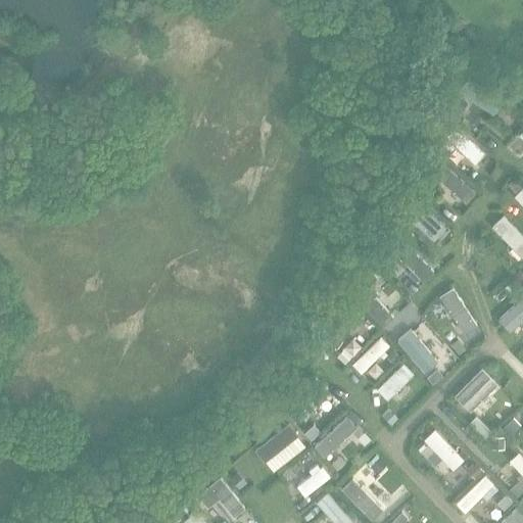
[(484,151),(454,124),(436,142),(447,152),(455,144),(475,162),(484,151)]
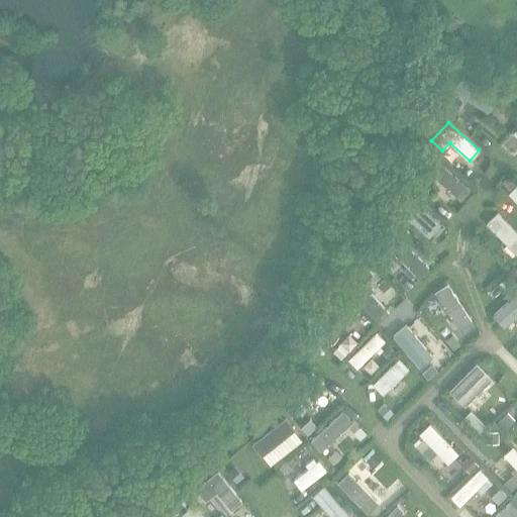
[(429,173),(460,200),(470,189),(438,162),(429,173)]
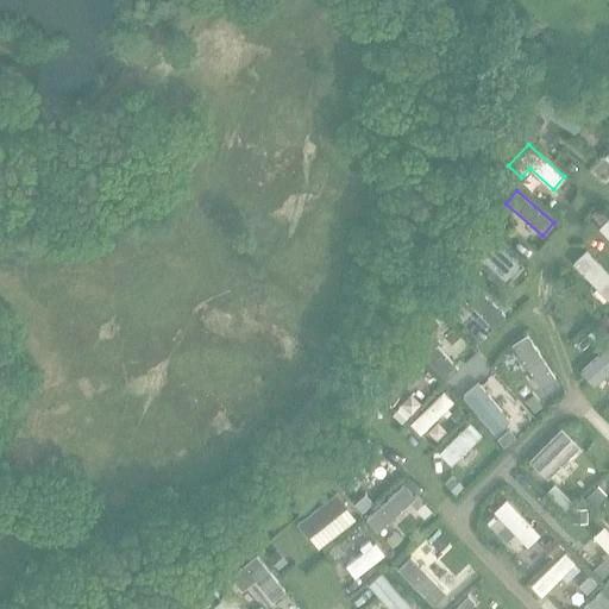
[(608,218),(598,227),(608,238),(608,218)]
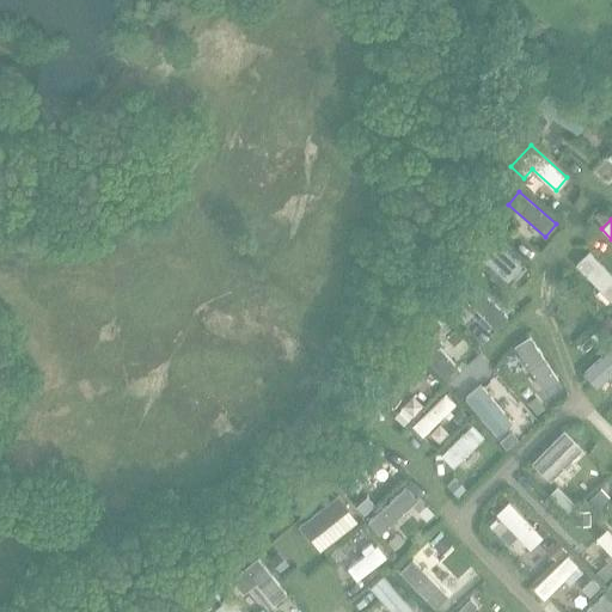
[(472,243),(503,271),(510,263),(503,257),(508,254),(489,237),(487,240),(479,234),(472,243)]
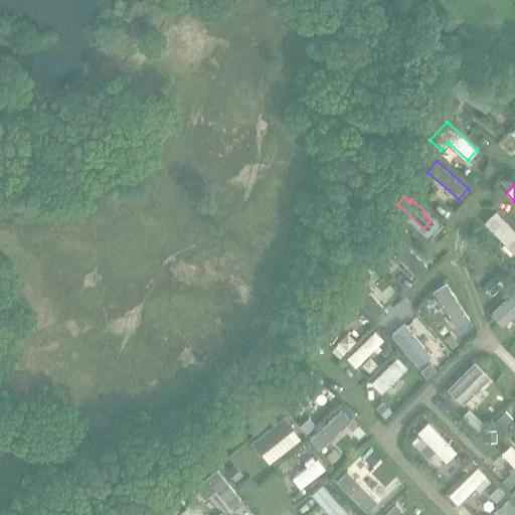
[(514,249),(514,231),(495,211),(484,221),(513,251),(514,249)]
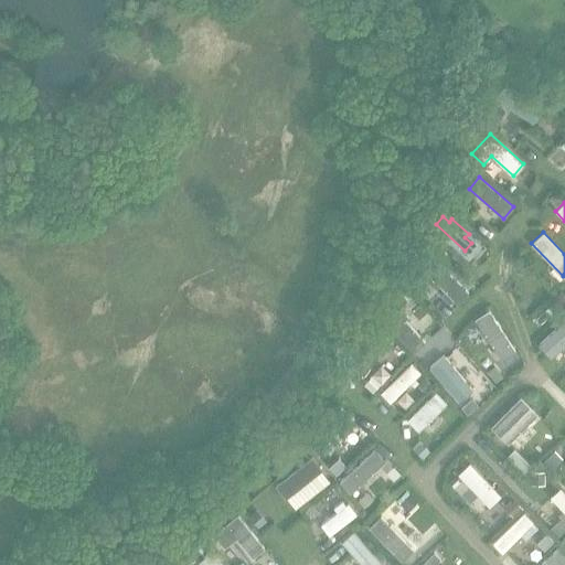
[(469,292),(434,258),(423,269),(444,290),(440,295),(448,302),(452,298),(458,304),(469,292)]
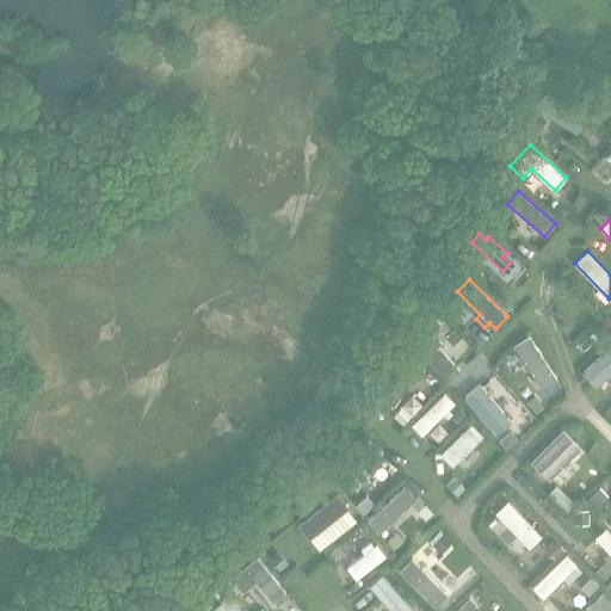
[(424,332),(412,343),(446,381),(458,369),(437,346),(440,343),(433,334),(430,338),(424,332)]
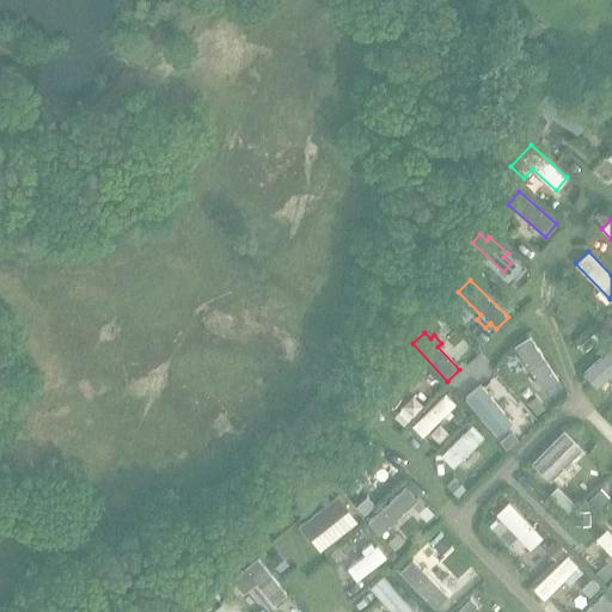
[(550,371),(530,340),(518,348),(538,379),(550,371)]
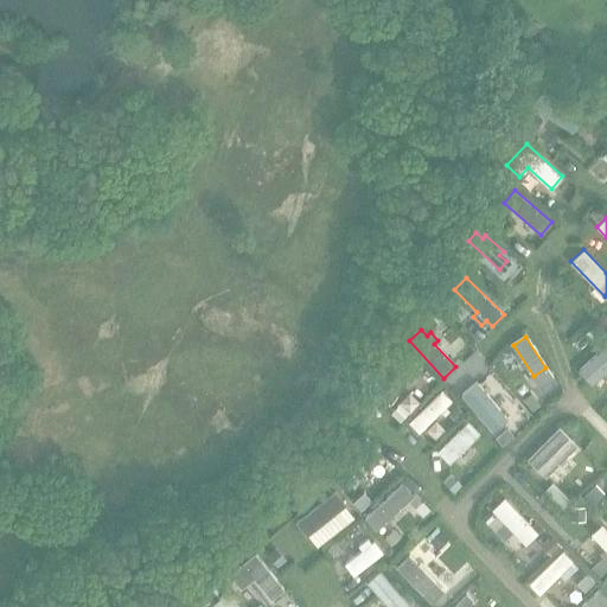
[(390,403),(419,360),(406,351),(376,394),(390,403)]
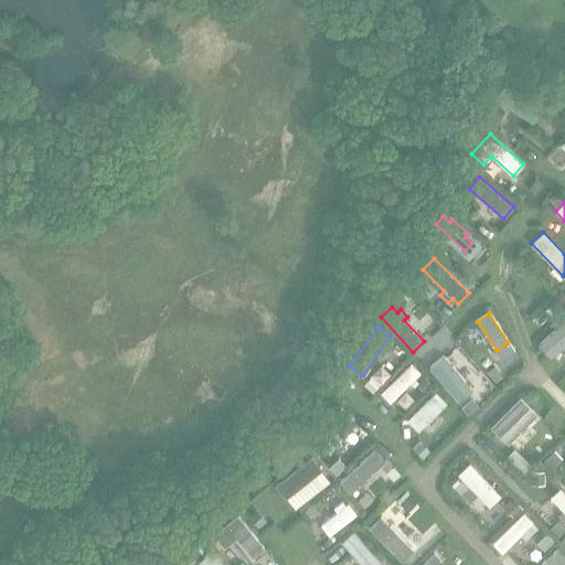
[(564,330),(547,348),(556,358),(564,348),(564,330)]
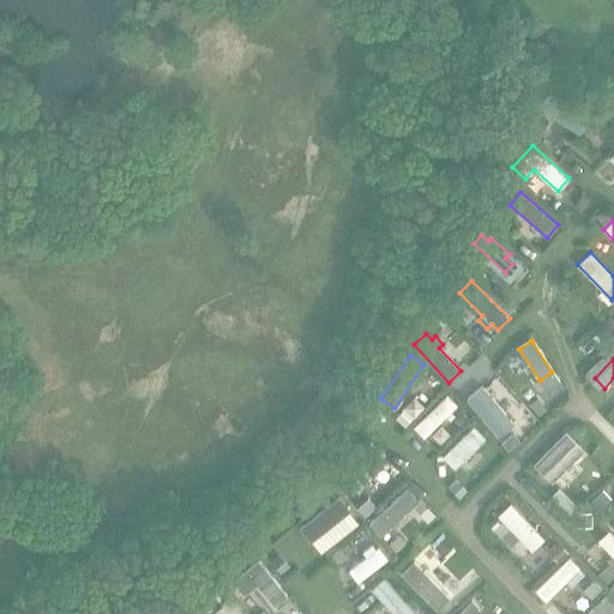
[(505,421),(473,385),(462,395),(494,431),(505,421)]
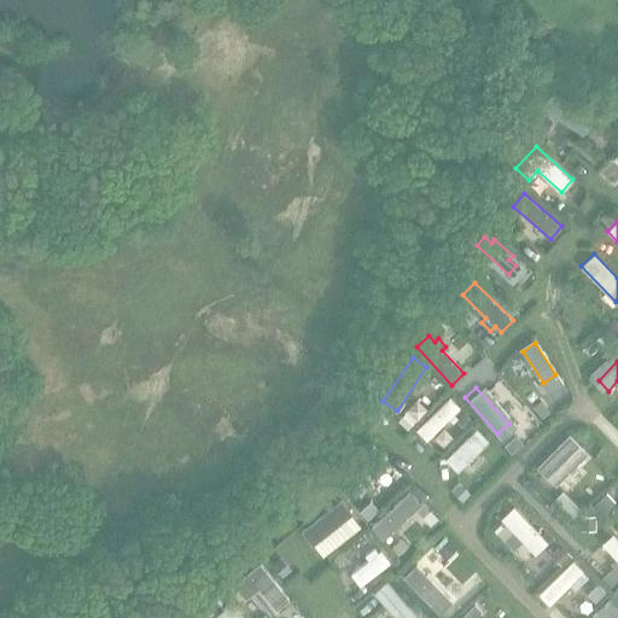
[(426,439),(459,407),(449,397),(417,430),(426,439)]
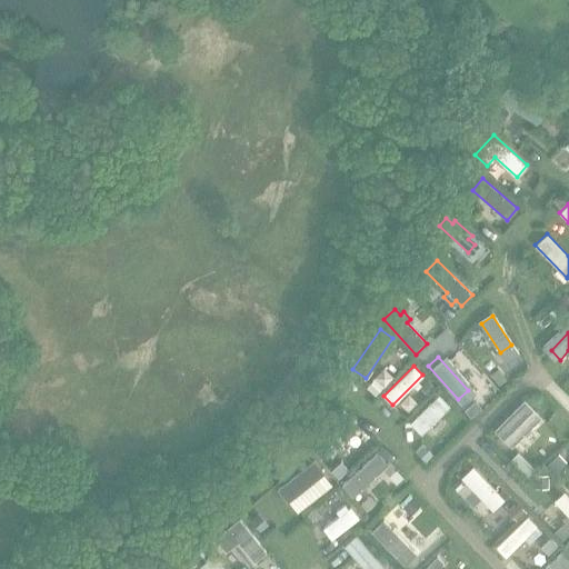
[(421,433),(449,406),(438,393),(409,422),(421,433)]
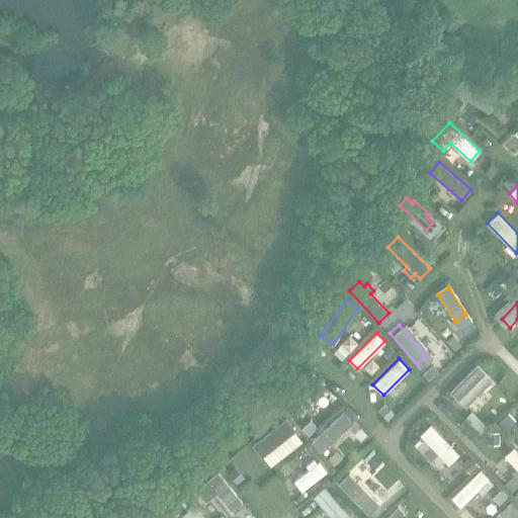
[(465,406),(493,379),(477,363),(449,391),(465,406)]
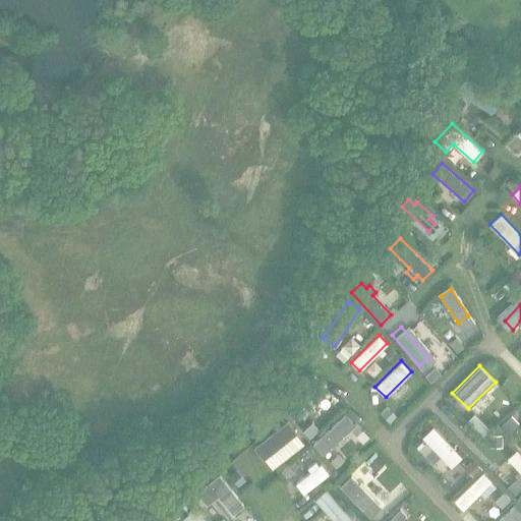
[(323,454),(354,424),(344,413),(312,444),(323,454)]
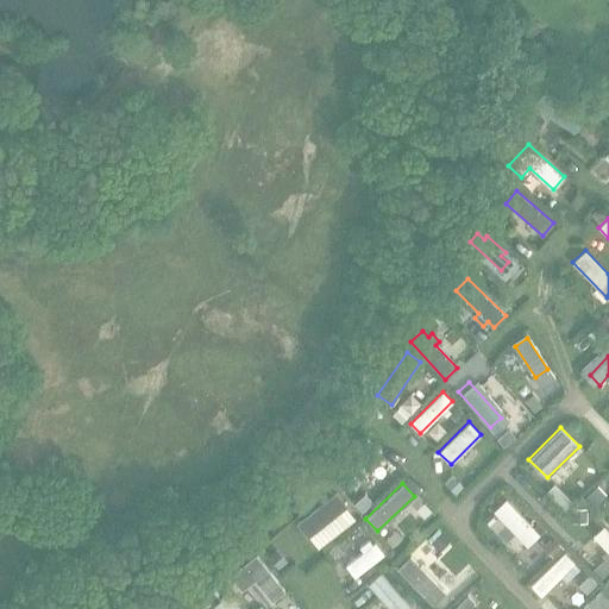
[(503,488),(477,515),(488,525),(502,510),(506,514),(509,510),(515,515),(522,508),(513,500),(514,498),(503,488)]
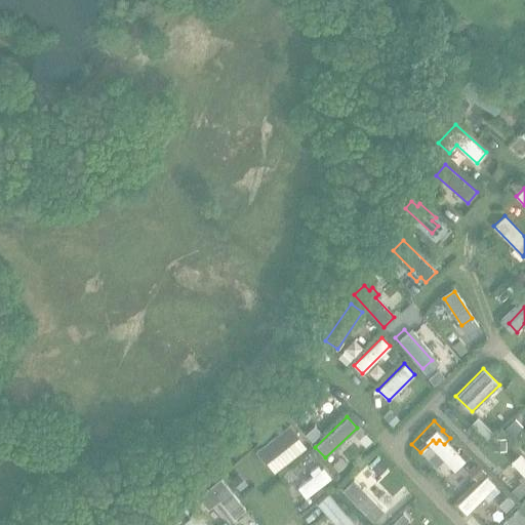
[(443,481),(463,459),(455,451),(434,473),(443,481)]
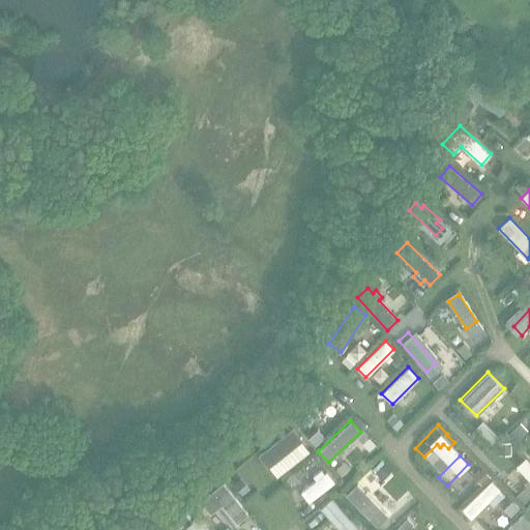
[(529,463),(525,458),(516,466),(529,481),(529,463)]
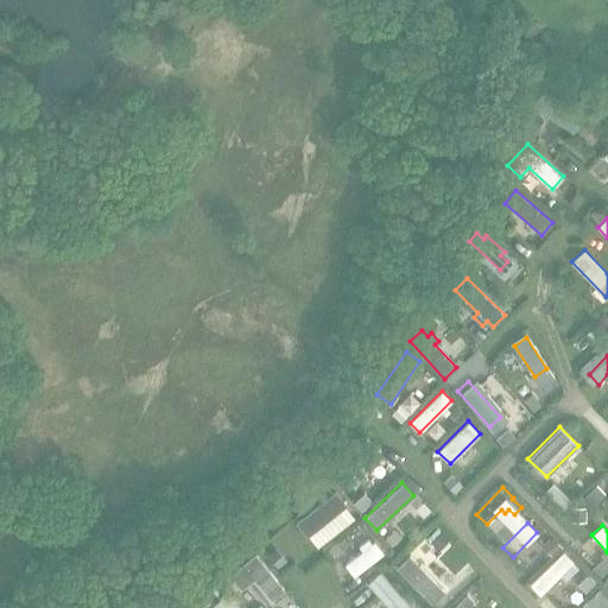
[(425,538),(438,551),(449,540),(437,527),(425,538)]
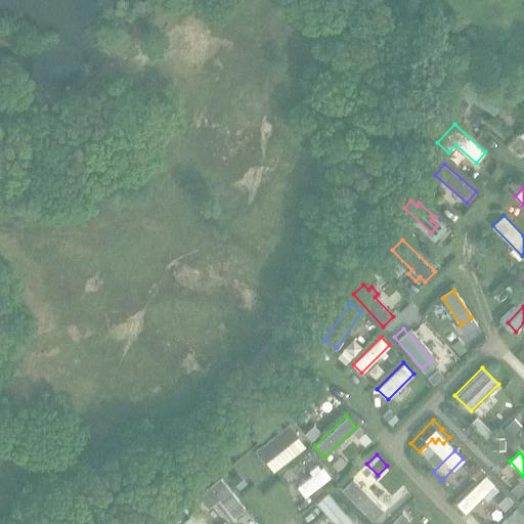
[(306,495),(331,476),(323,466),(322,467),(319,463),(311,469),(314,473),(298,485),(306,495)]
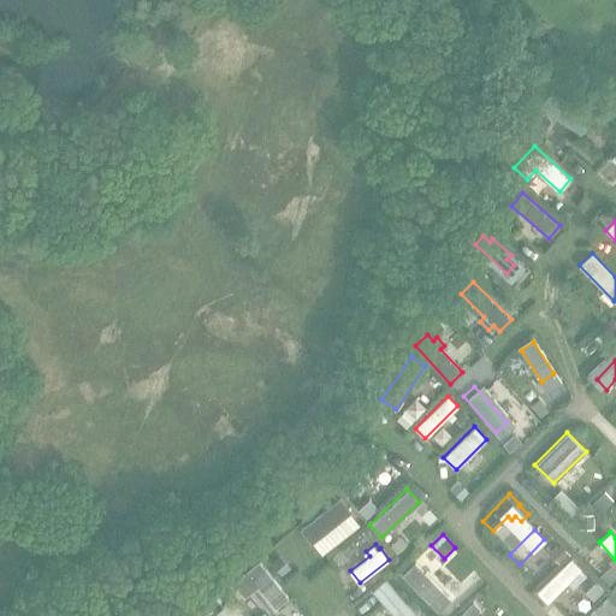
[(288,597),(259,561),(232,581),(244,596),(256,586),(274,608),(288,597)]
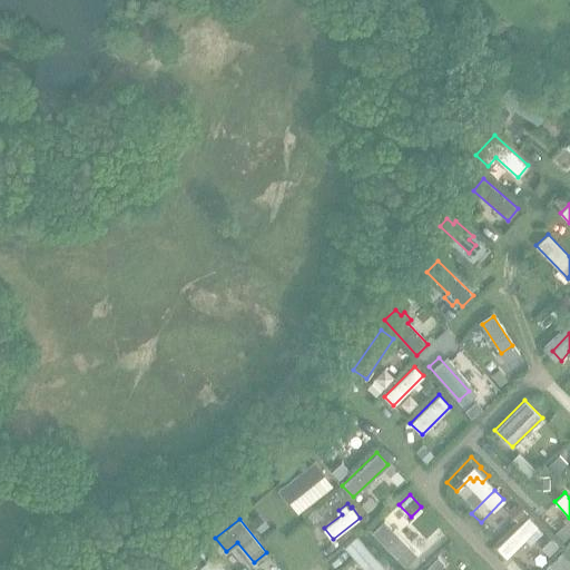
[(372,531),(405,566),(416,554),(383,520),(372,531)]
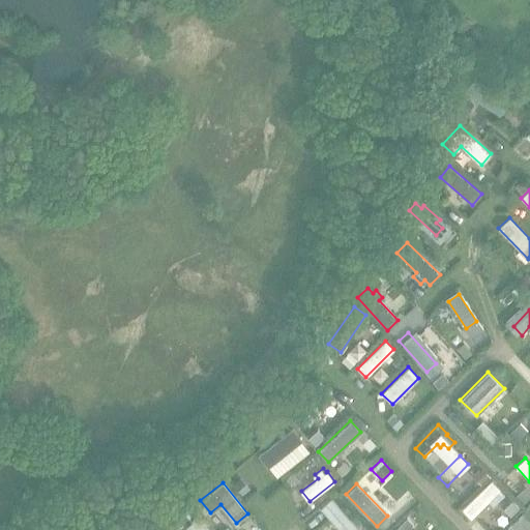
[(361,529),(333,501),(323,511),(340,529),(361,529)]
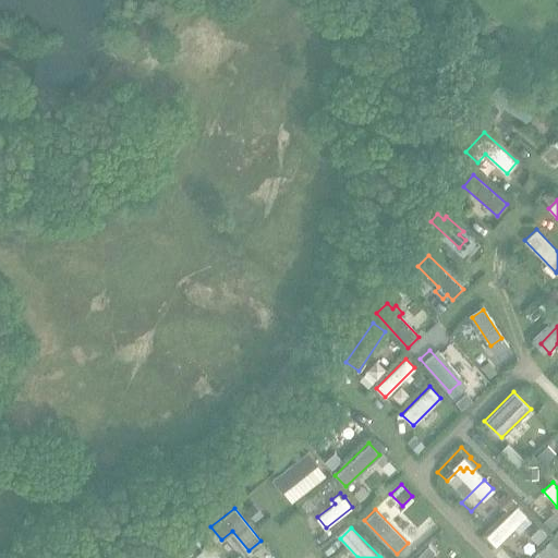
[(553,557),(557,554),(557,549),(549,542),(532,557),(553,557)]
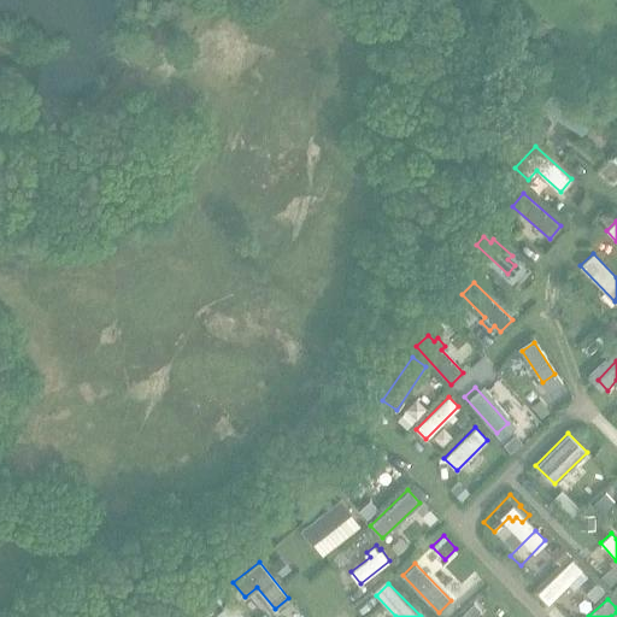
[(244,616),(229,601),(216,615),(217,616),(244,616)]
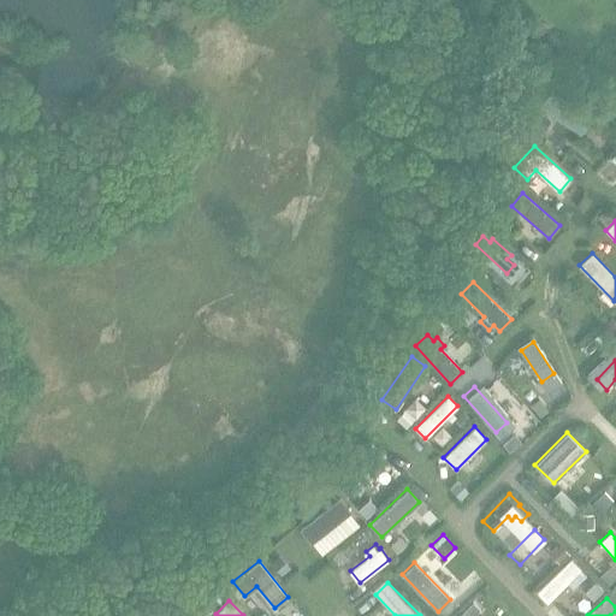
[(457,615),(473,615),(480,610),(473,603),(462,614),(461,614),(457,615)]
